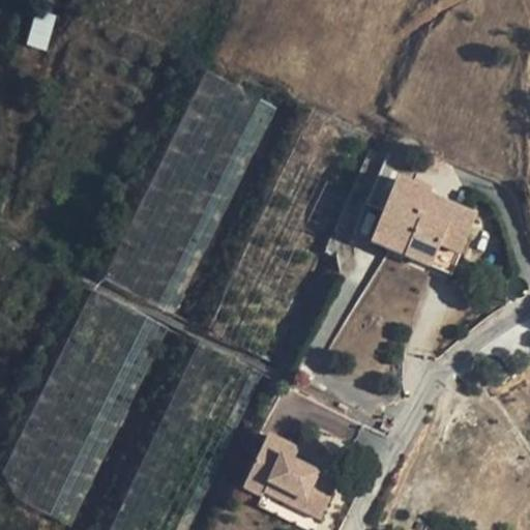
[(48,49),(54,13),(33,9),(27,45),(48,49)]
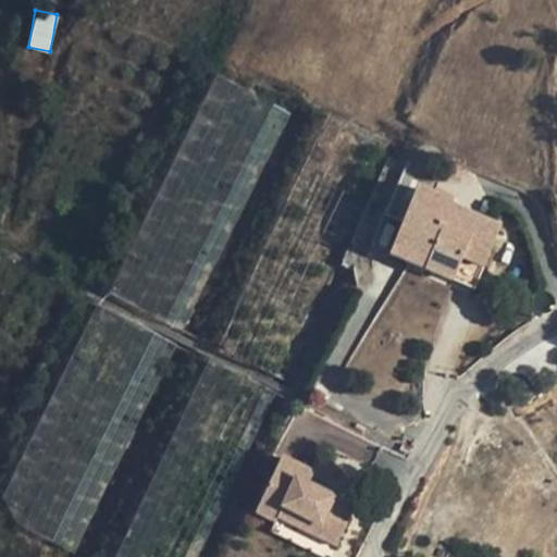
[(416,190),(388,256),(453,282),(461,259),(483,268),(499,227),(450,208),(452,205),(416,190)]
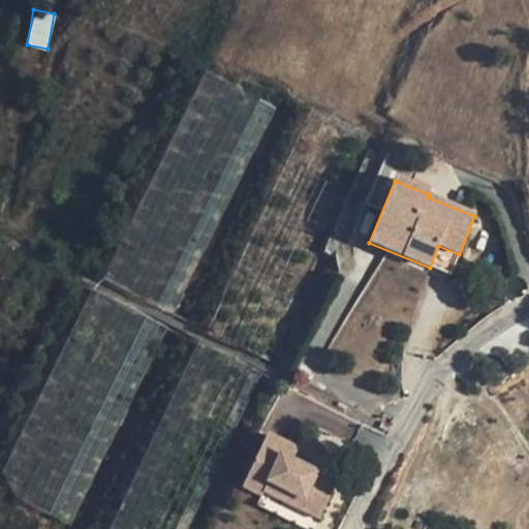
[(459,254),(438,246),(430,268),(450,276),(459,254)]
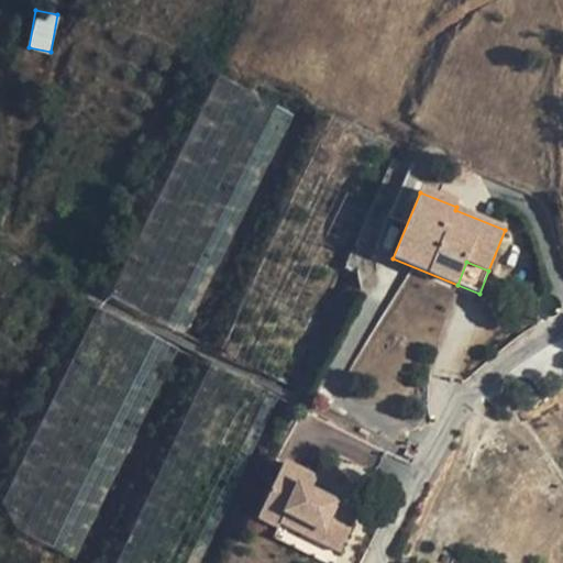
[(285,464),(258,519),(278,529),(280,526),(285,516),(321,532),(317,542),(339,553),(355,520),(337,511),(339,505),(312,493),(318,479),(285,464)]
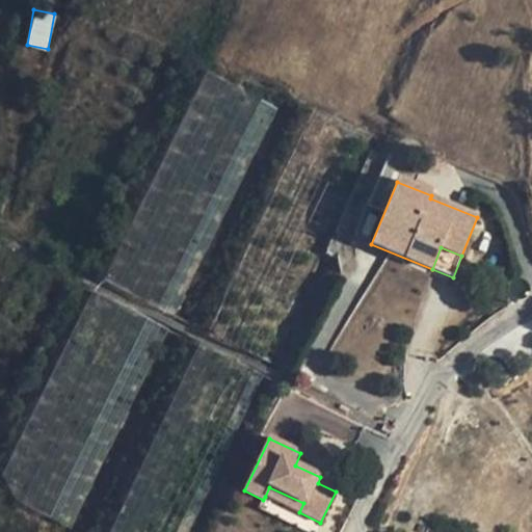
[(338,486),(320,477),(318,483),(336,491),(338,486)]
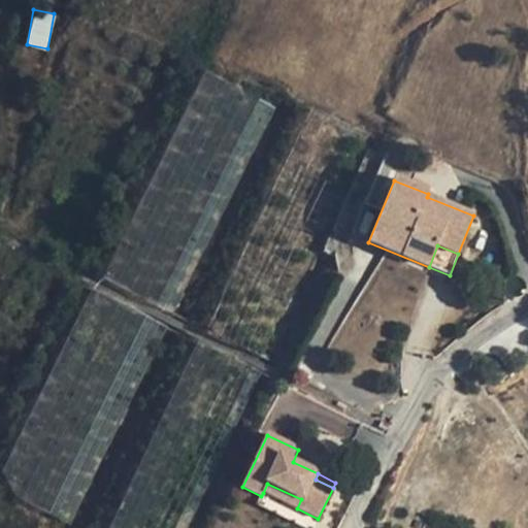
[(301,499),(267,484),(263,493),(297,508),(301,499)]
